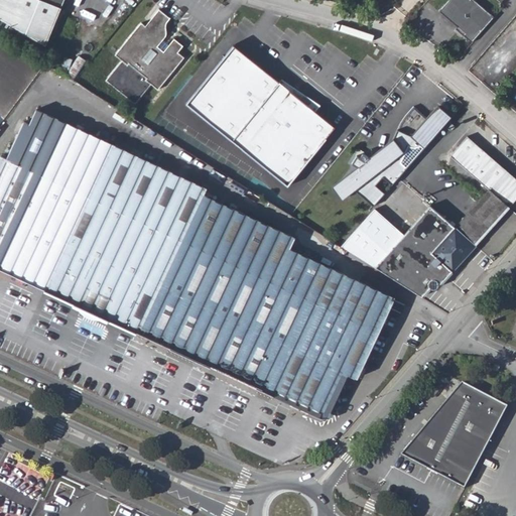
[(0,0),(0,18),(46,45),(61,10),(65,0),(0,0)]
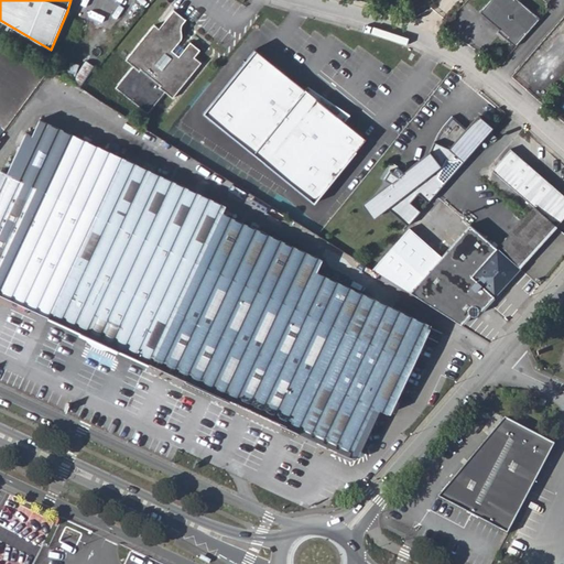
[(539,21),(514,0),(492,0),(479,14),(507,39),(506,41),(514,50),(539,21)]
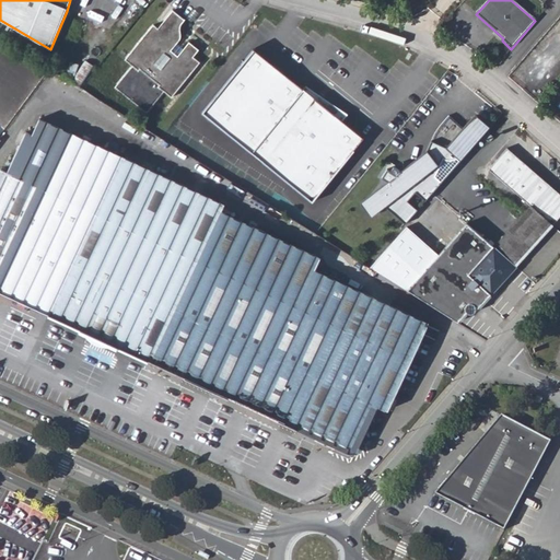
[(151,24),(121,59),(135,70),(137,68),(156,84),(155,86),(168,97),(197,62),(189,57),(196,49),(186,42),(174,57),(167,50),(175,42),(176,39),(177,37),(177,35),(177,32),(177,28),(177,26),(178,24),(182,20),(170,10),(155,27),(151,24)]
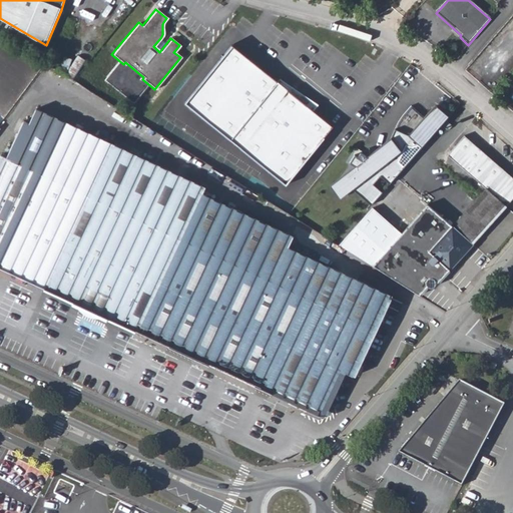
[(333,127),(232,45),(185,103),(285,185),(333,127)]
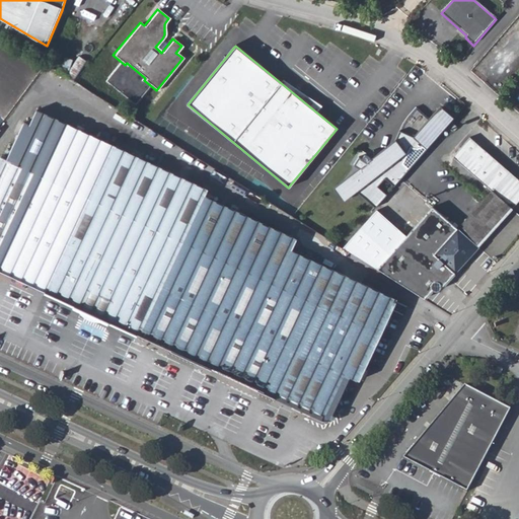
[(454,120),(437,104),(426,117),(416,108),(408,118),(402,127),(396,140),(371,160),(365,156),(362,160),(359,158),(354,165),(359,169),(334,190),(344,203),(358,192),(379,205),(454,120)]
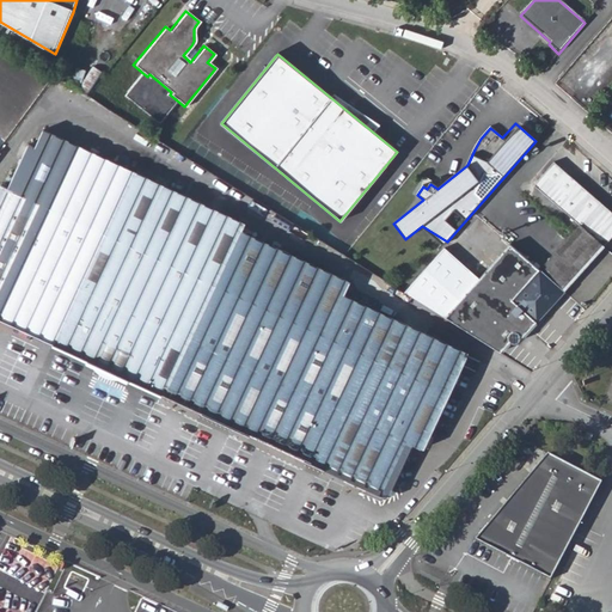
[(0,317),(161,392),(238,228),(240,221),(43,128),(35,146),(29,144),(7,187),(2,184),(0,189),(0,317)]
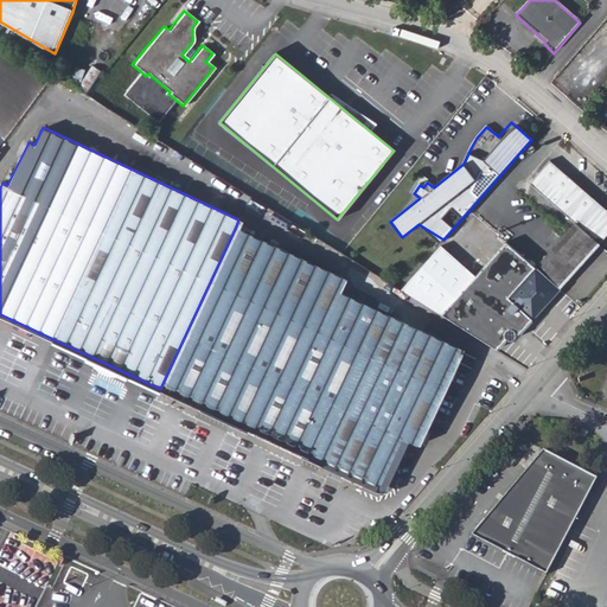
[(606,232),(606,210),(550,160),(530,184),(575,224),(598,244),(606,232)]
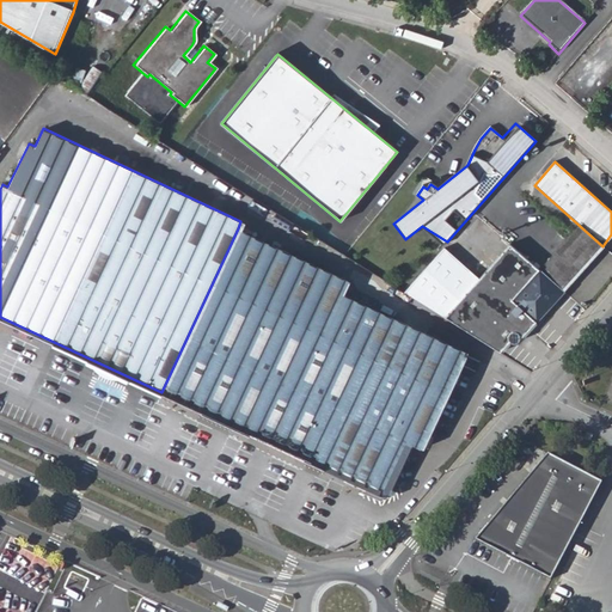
[(580,226),(540,271),(562,291),(603,246),(580,226)]
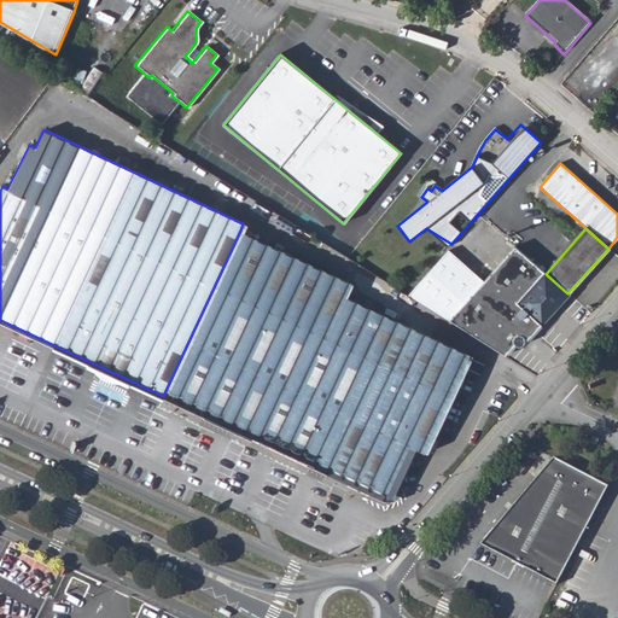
[(240,231),(163,396),(388,502),(414,449),(425,454),(470,361),(448,351),(449,348),(343,297),(349,284),(240,231)]
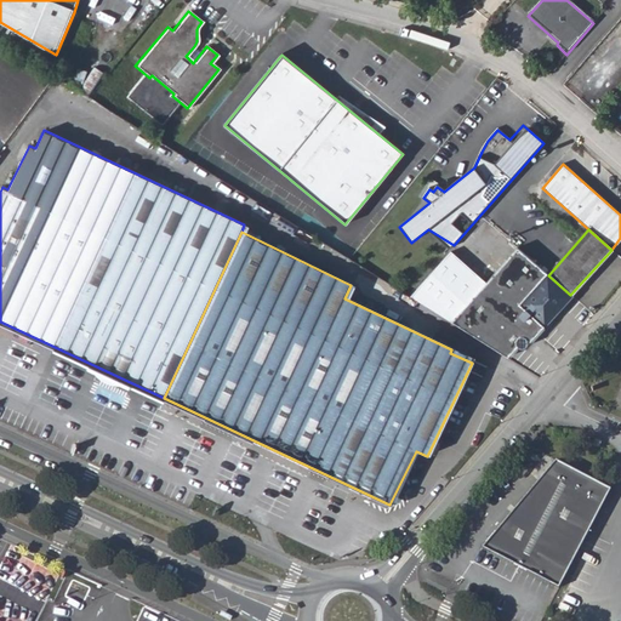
[(530,343),(571,296),(570,295),(548,275),(517,248),(486,284),(453,323),(510,358),(525,340),(530,343)]
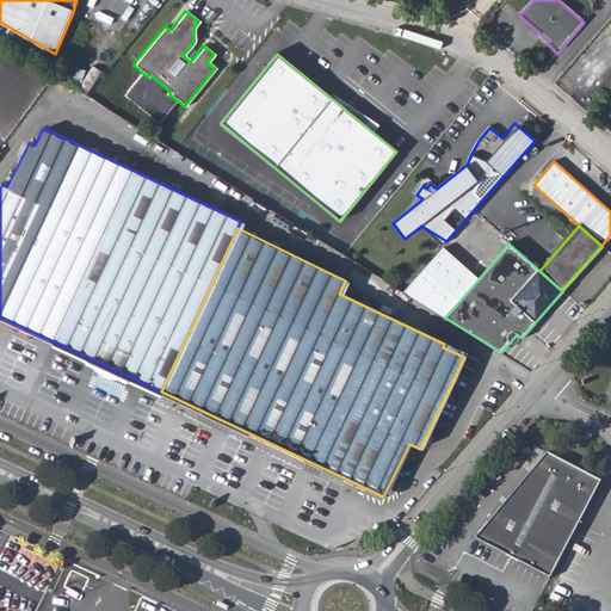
[(445,318),(479,279),(443,247),(405,291),(445,318)]
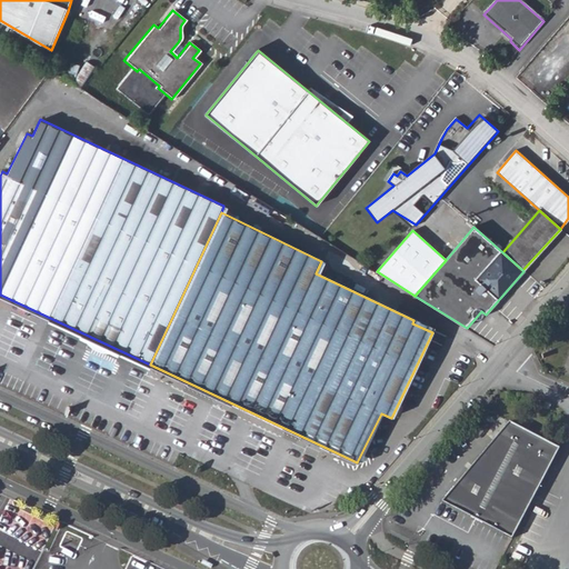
[(518,428),(508,422),(441,503),(511,539),(559,449),(518,428)]
